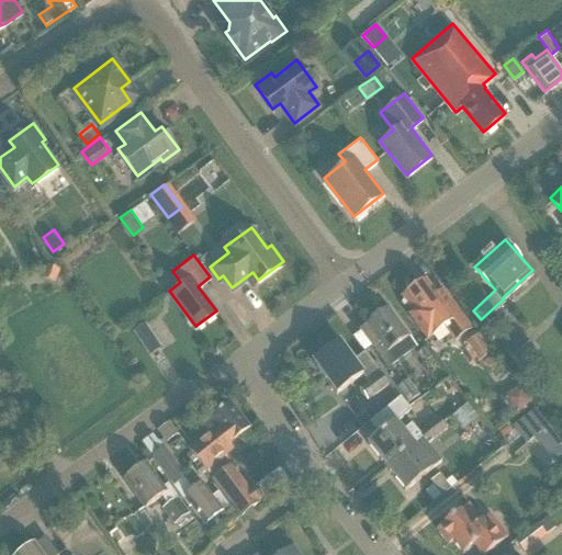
[(425,276),(403,293),(413,307),(408,310),(427,335),(444,323),(453,336),(470,324),(450,297),(444,303),(425,276)]
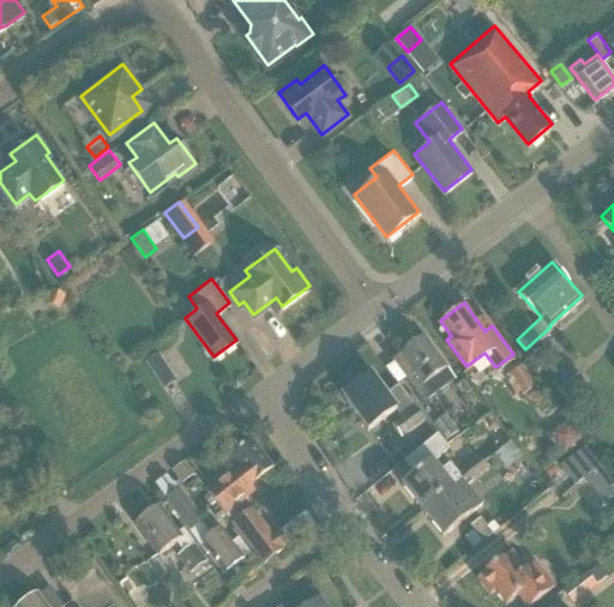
[(455,376),(446,364),(423,332),(398,350),(399,350),(392,355),(415,386),(425,397),(455,376)]
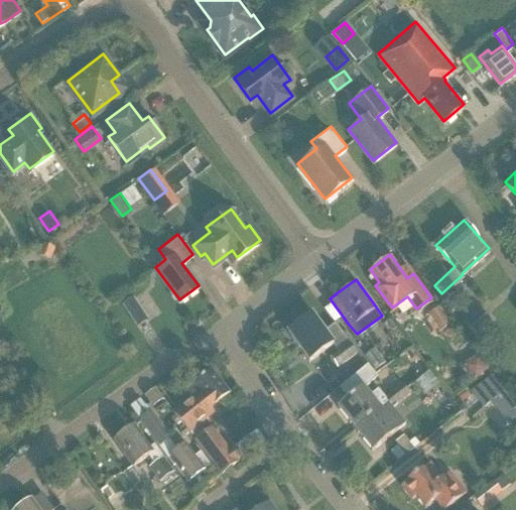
[(134,293),(122,301),(136,324),(148,315),(134,293)]
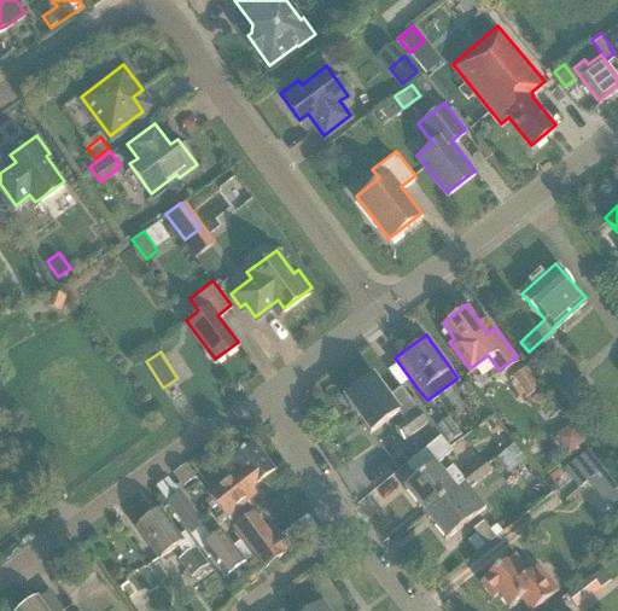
[(541,380),(526,362),(512,374),(526,393),(541,380)]
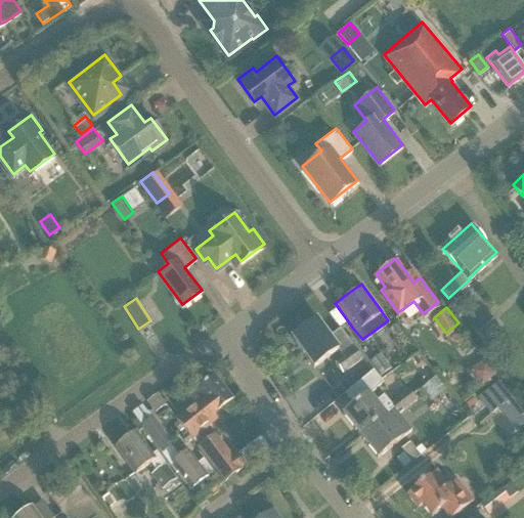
[(486,310),(470,325),(479,334),(495,319),(486,310)]
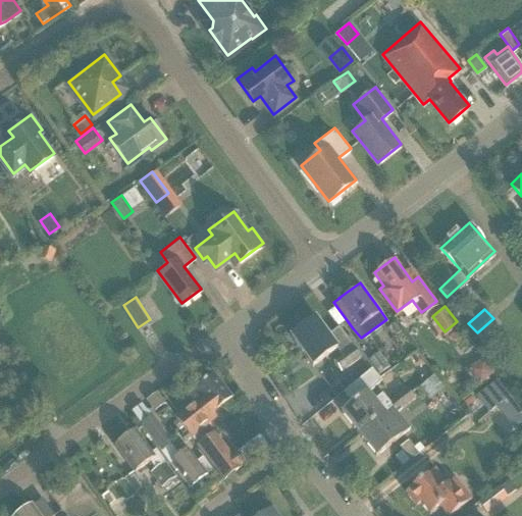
[(341,369),(360,354),(338,324),(327,332),(315,315),(291,332),(312,362),(336,345),(342,353),(333,359),(341,369)]
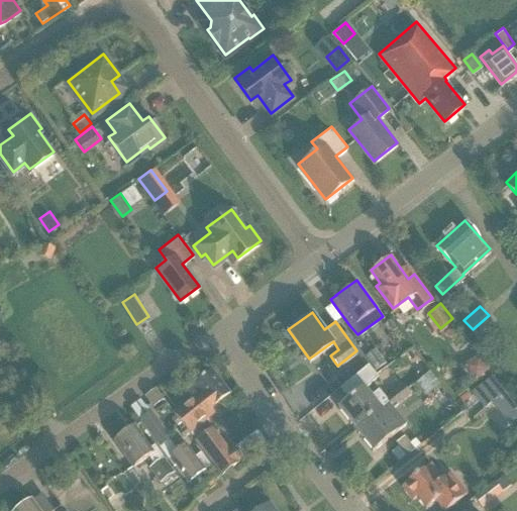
[(397,324),(391,316),(383,321),(390,330),(397,324)]
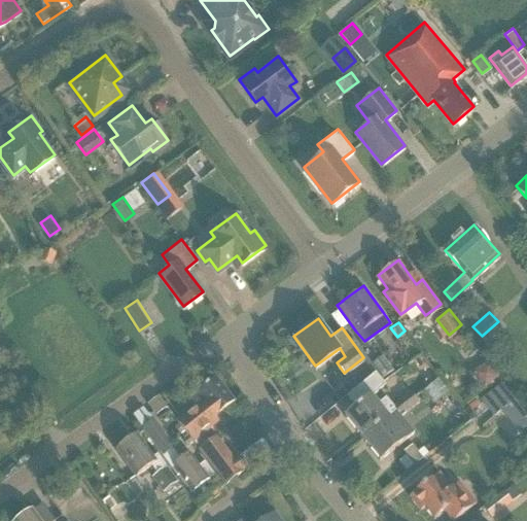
[(392,366),(381,351),(372,359),(382,373),(392,366)]
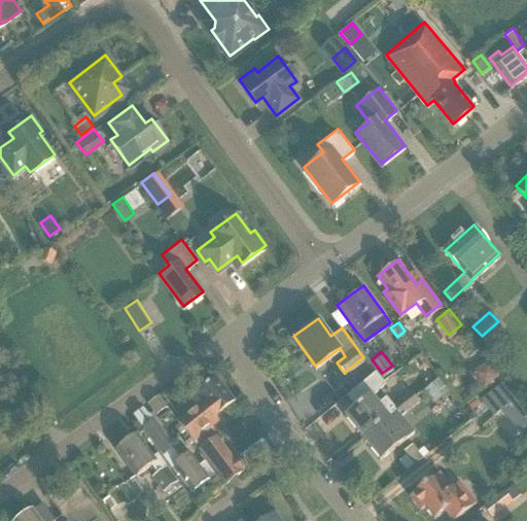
[(487,357),(472,369),(486,384),(499,372),(487,357)]
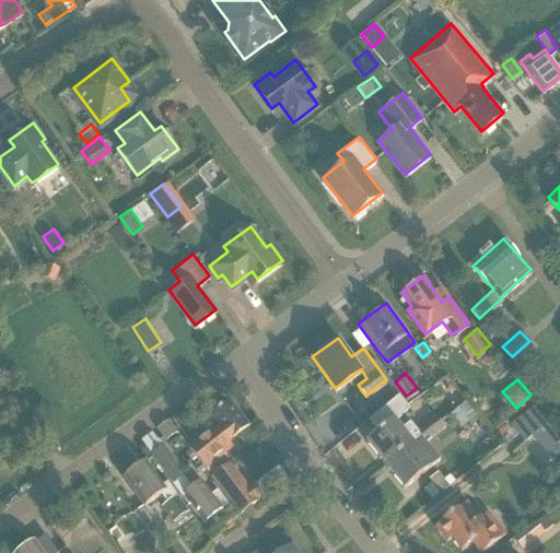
[(409,404),(398,392),(394,397),(393,396),(378,408),(388,421),(366,438),(384,461),(420,433),(417,427),(417,426),(410,418),(400,425),(394,416),(409,404)]
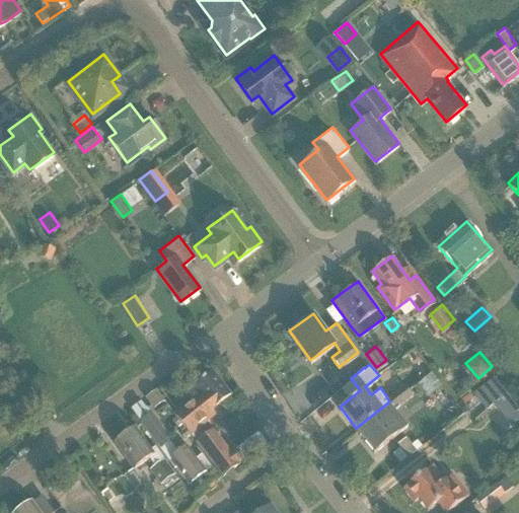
[(205,413),(230,392),(211,368),(193,384),(199,392),(174,412),(190,431),(208,417),(205,413)]
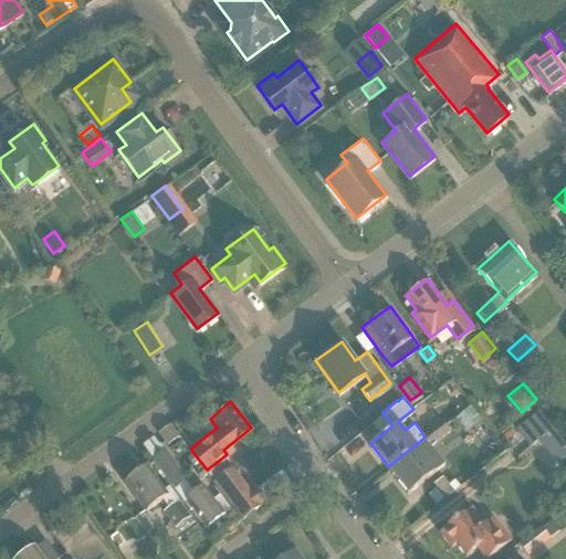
[(559,457),(565,452),(565,442),(538,409),(517,426),(531,442),(541,434),(559,457)]
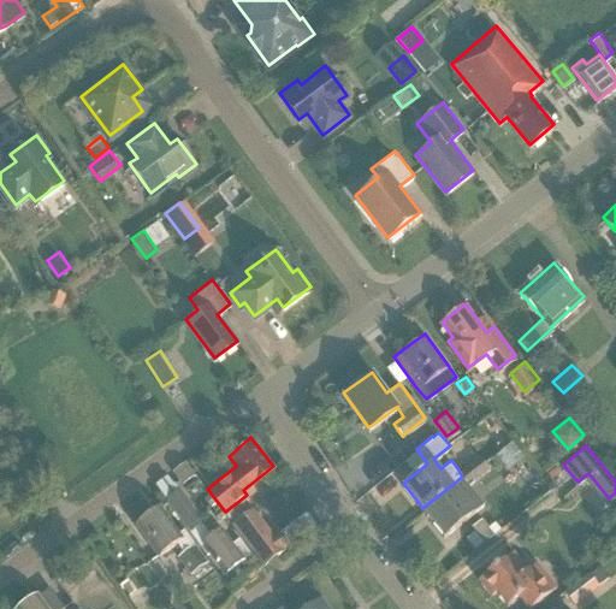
[(469,462),(479,474),(490,466),(480,454),(469,462)]
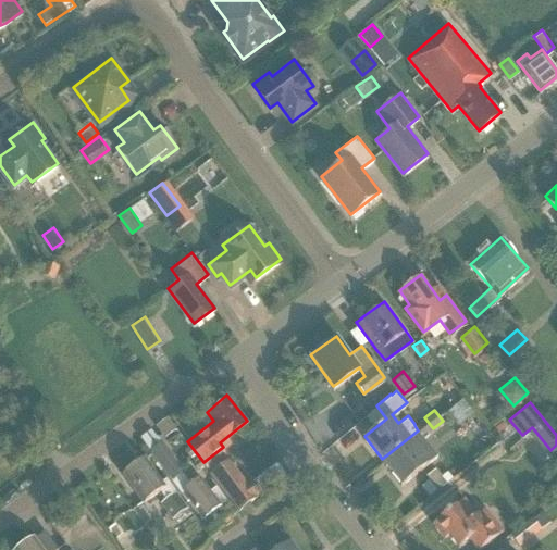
[(174,424),(168,414),(156,423),(163,432),(174,424)]
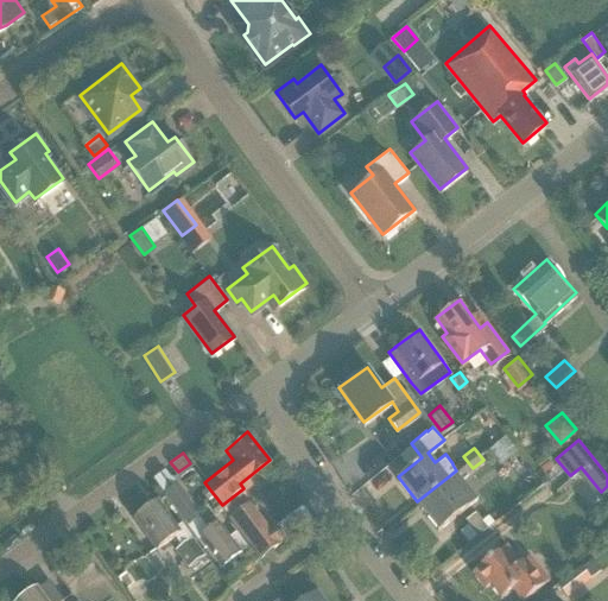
[(462,476),(473,468),(463,456),(453,463),(453,465),(456,470),(417,501),(438,527),(468,504),(454,486),(463,479),(462,476)]
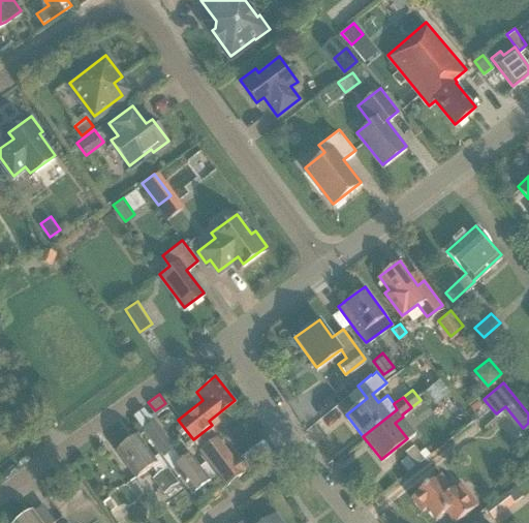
[(175,448),(162,431),(153,419),(143,427),(152,439),(164,456),(175,448)]
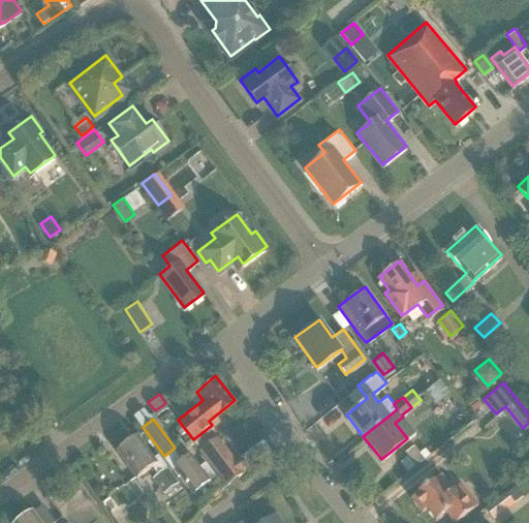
[(164,490),(178,480),(158,453),(154,456),(137,433),(116,449),(135,475),(151,464),(157,471),(153,474),(164,490)]
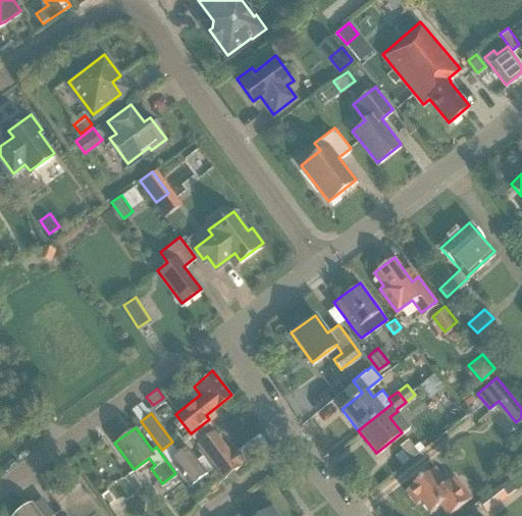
[(230,451),(213,428),(197,442),(223,476),(245,460),(235,447),(230,451)]
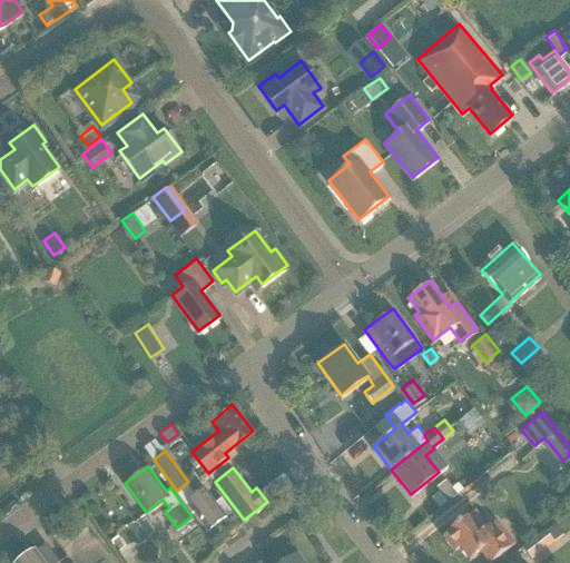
[(445,476),(436,484),(448,499),(457,491),(451,484),(445,476)]
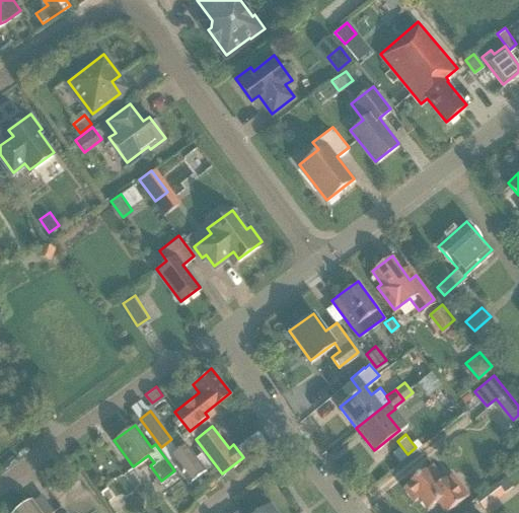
[(206,467),(211,463),(201,451),(196,455),(187,442),(167,456),(174,464),(175,463),(189,481),(206,467)]
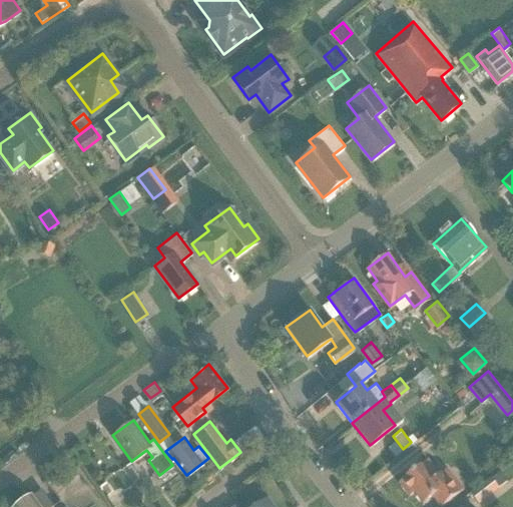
[(446,466),(439,472),(427,457),(398,480),(409,493),(413,490),(422,502),(432,494),(441,504),(463,486),(446,466)]
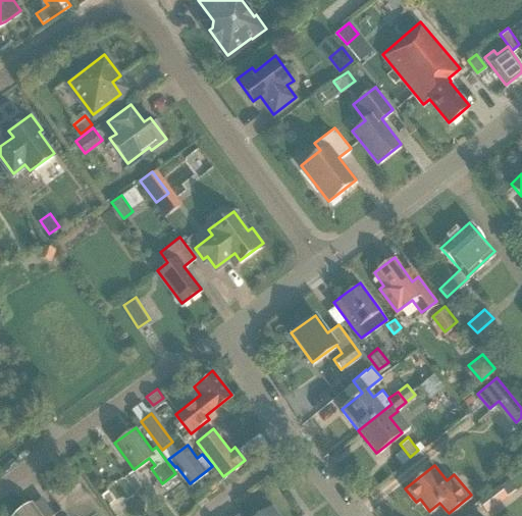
[(508,480),(501,486),(507,495),(515,488),(508,480)]
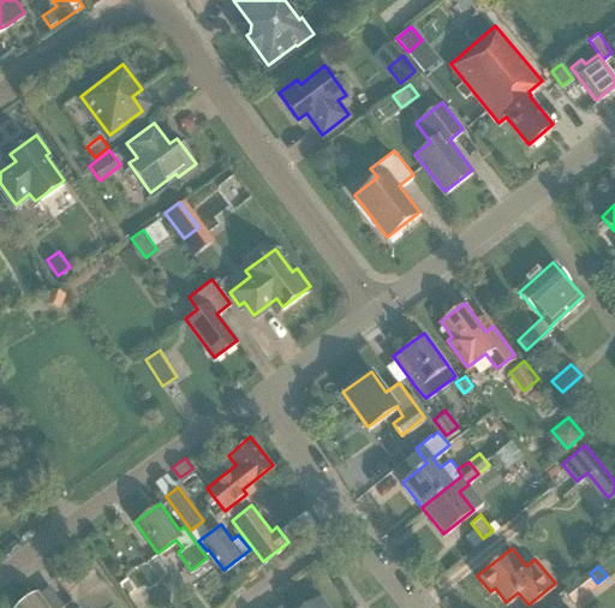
[(57,607),(64,603),(49,583),(37,591),(15,607),(57,607)]
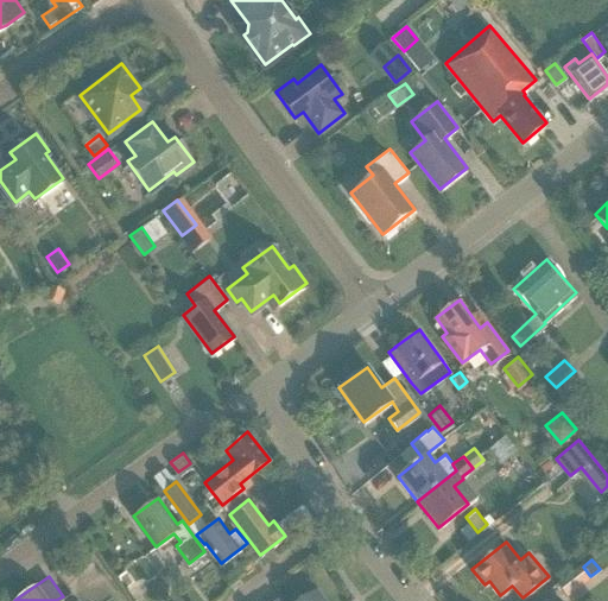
[(323,600),(316,589),(297,600),(323,600)]
